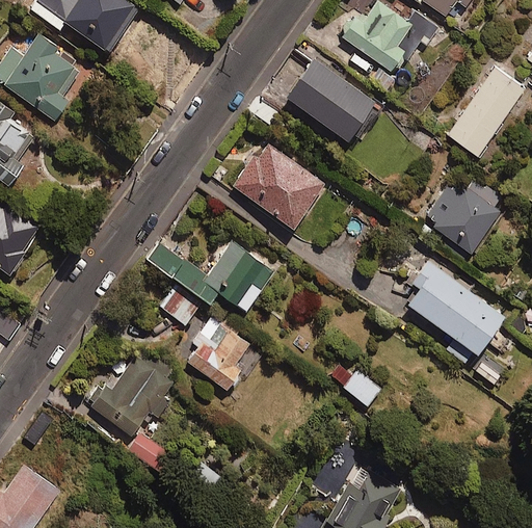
[(138,8),(126,0),(37,0),(31,9),(59,30),(65,21),(108,51),(138,8)]
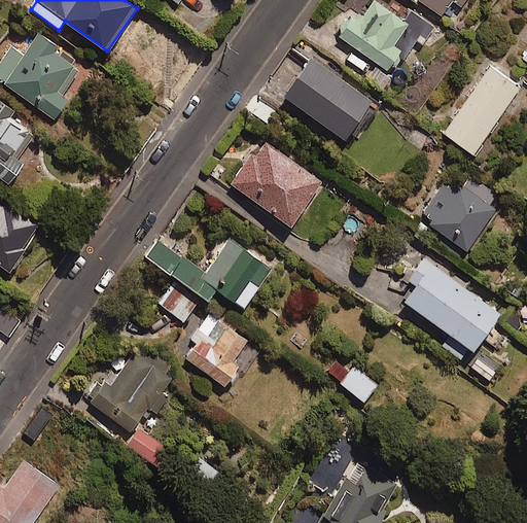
[(433,29),(394,0),(375,0),(361,20),(352,12),(337,34),(392,74),(416,41),(421,45),(433,29)]
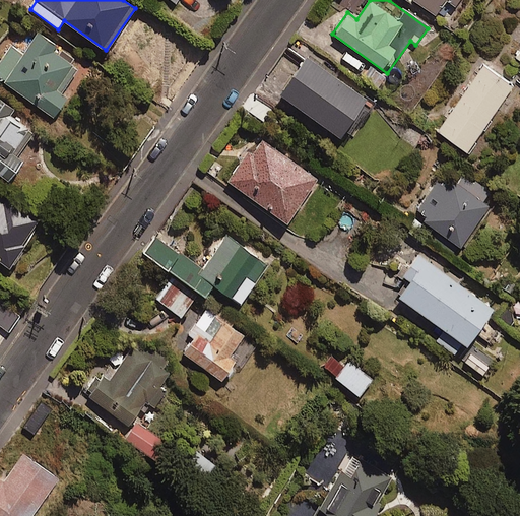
[(458,0),(413,0),(412,1),(435,16),(446,0),(454,6),(458,0)]
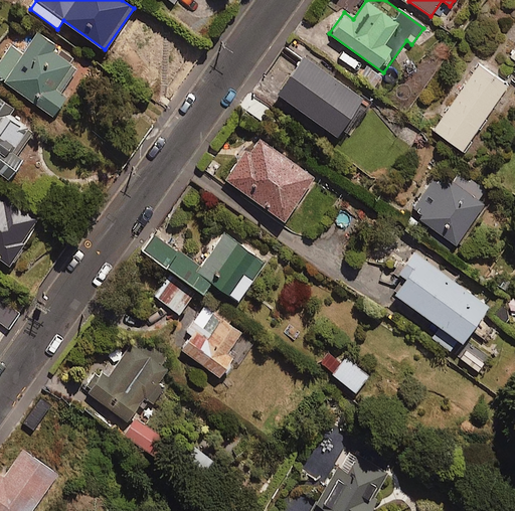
[(57,46),(37,32),(23,51),(13,44),(0,62),(0,77),(51,115),(65,95),(59,91),(75,68),(53,52),(57,46)]
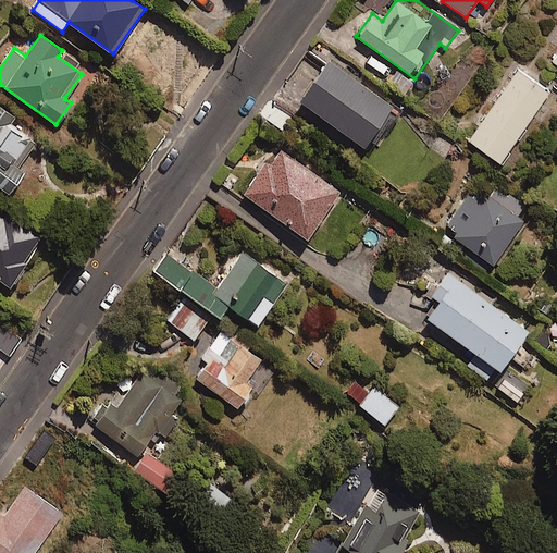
[(401,111),(329,59),(300,99),(363,144),(380,121),(390,128),(401,111)]
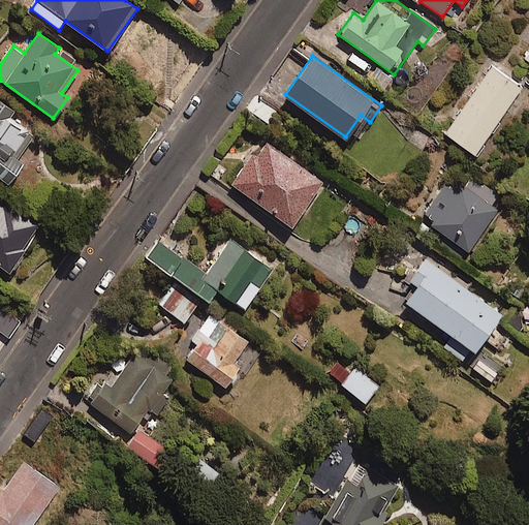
[(521,88),(492,67),(445,134),(474,155),(521,88)]
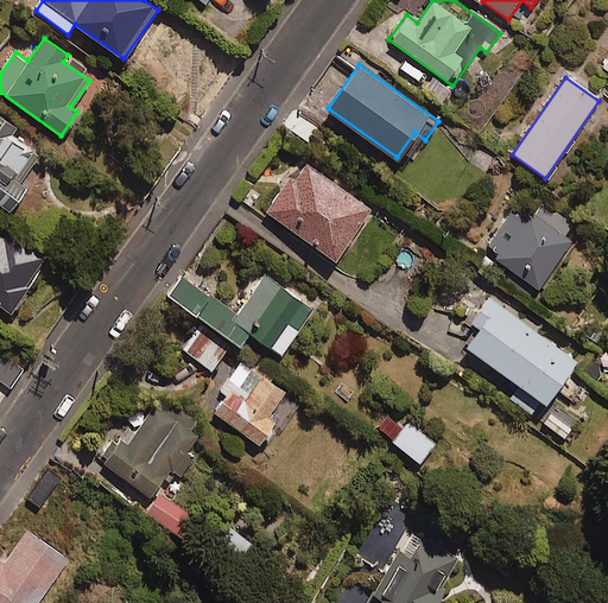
[(0,203),(8,210),(25,186),(19,182),(38,154),(0,126),(0,203)]
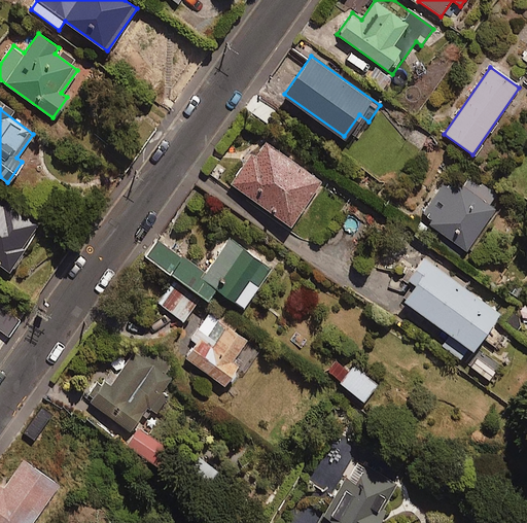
[(321,181),(262,141),(233,184),(290,225),(321,181)]
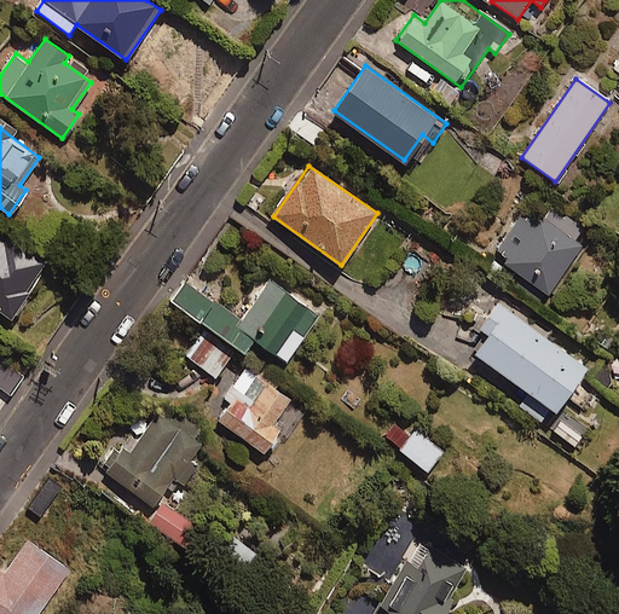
[(539,224),(522,212),(492,255),(548,294),(582,244),(576,241),(583,229),(551,207),(539,224)]
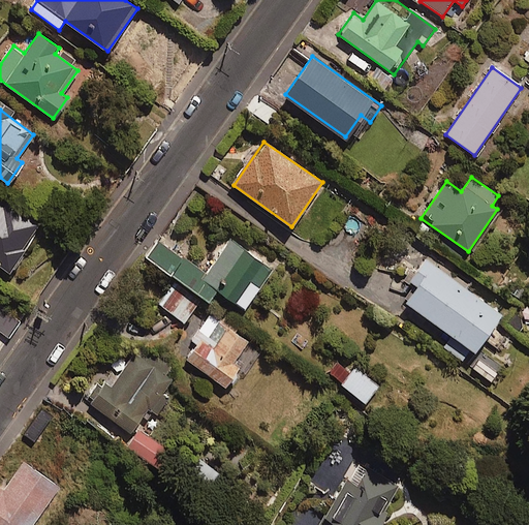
[(3,209),(0,206),(0,264),(7,269),(38,224),(7,203),(3,209)]
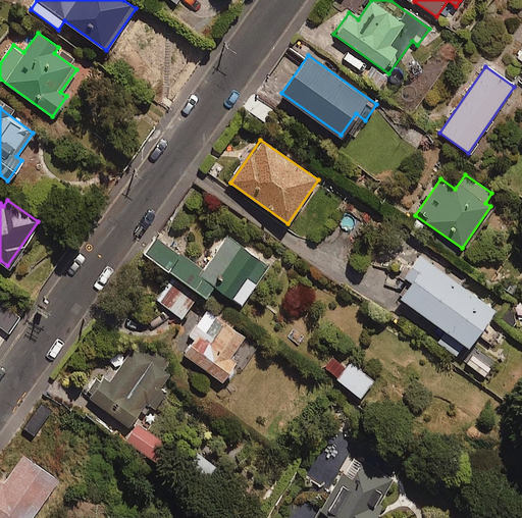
[(268,266),(227,238),(192,289),(205,298),(213,286),(241,305),(268,266)]
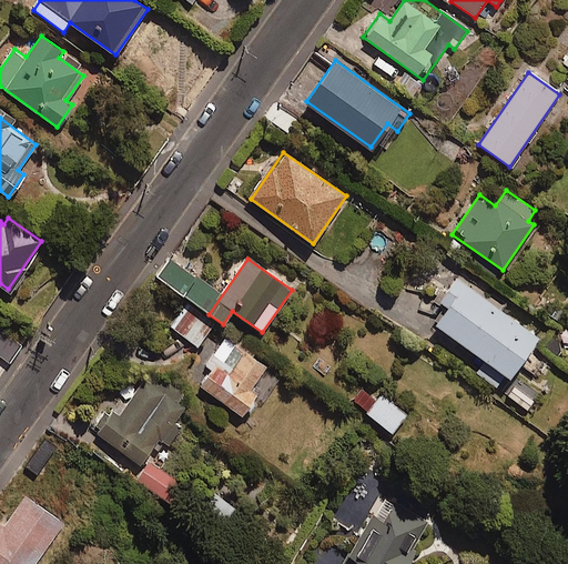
[(195,277),(170,260),(159,278),(183,294),(195,277)]
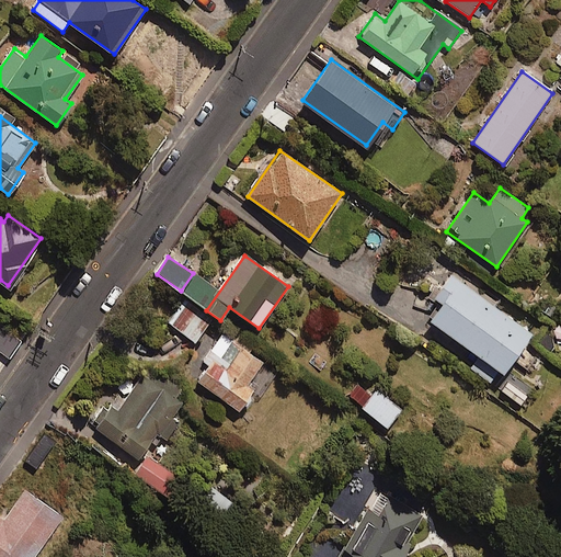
[(530,332),(450,276),(435,298),(442,304),(430,319),(503,371),(530,332)]
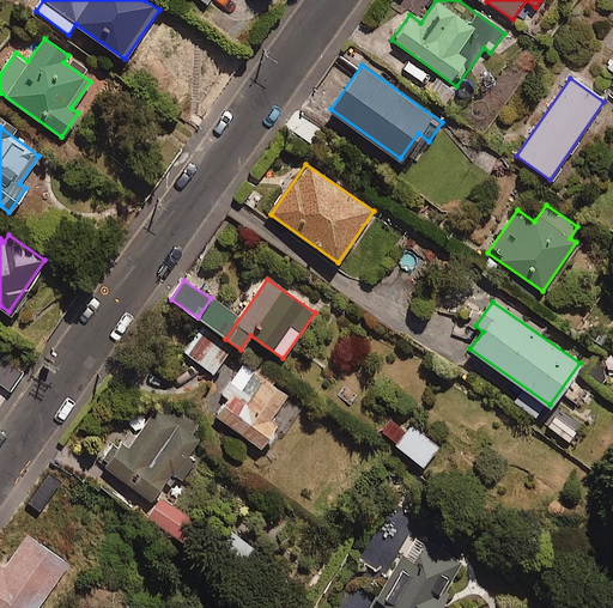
[(231,352),(202,332),(186,356),(213,376),(231,352)]
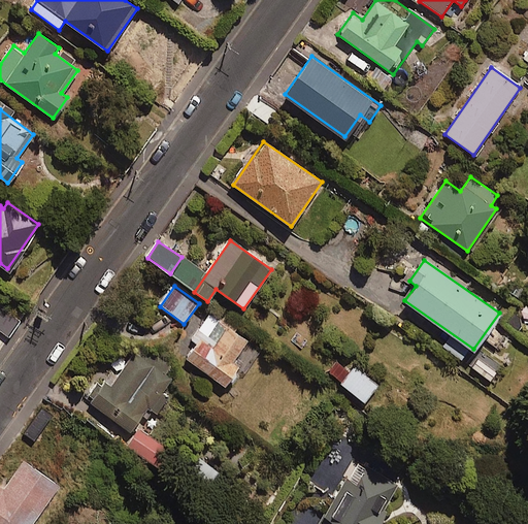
[(20,325),(0,310),(0,333),(8,340),(20,325)]
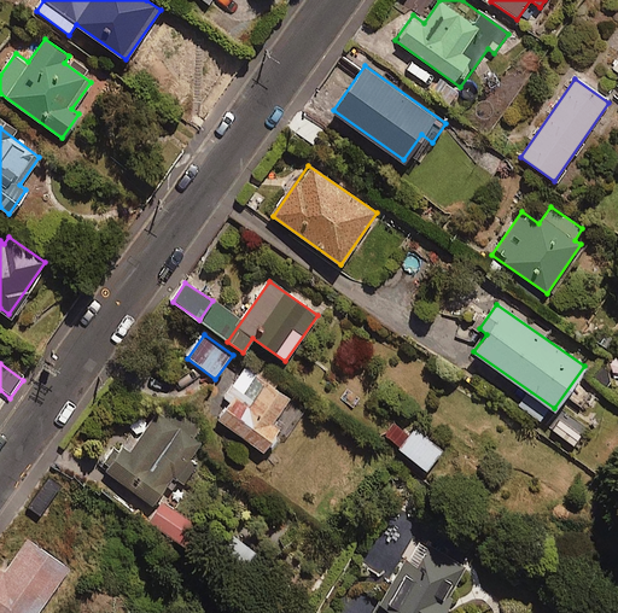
[(291,397),(248,367),(213,416),(263,451),(279,428),(272,425),(291,397)]
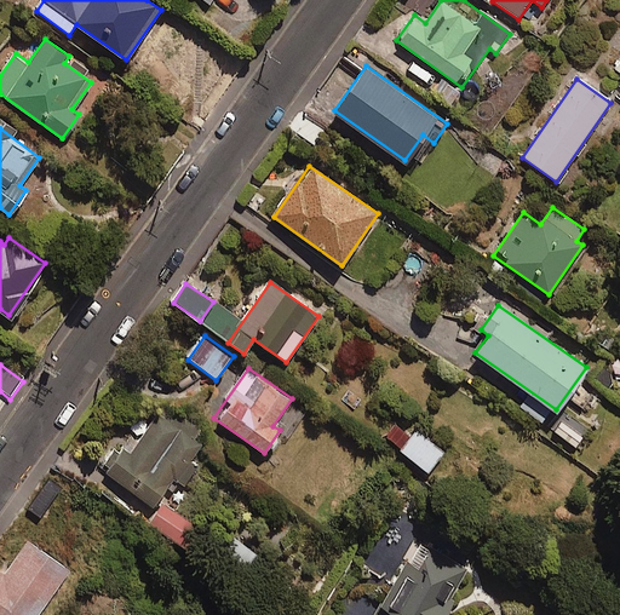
[(204,442),(160,412),(131,453),(121,446),(103,472),(153,507),(173,480),(182,487),(197,465),(190,460),(204,442)]
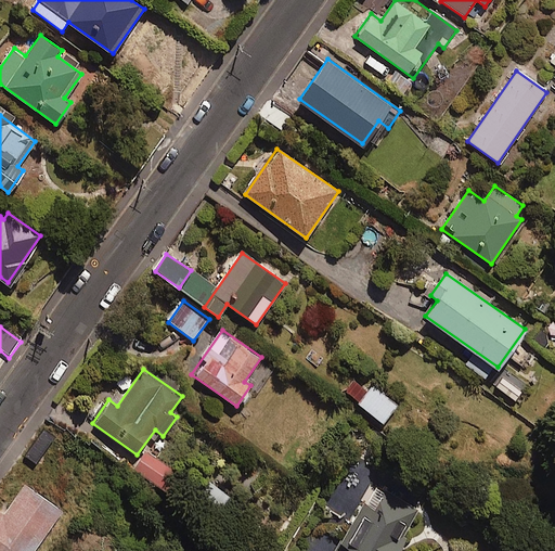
[(397,406),(372,387),(358,405),(383,424),(397,406)]
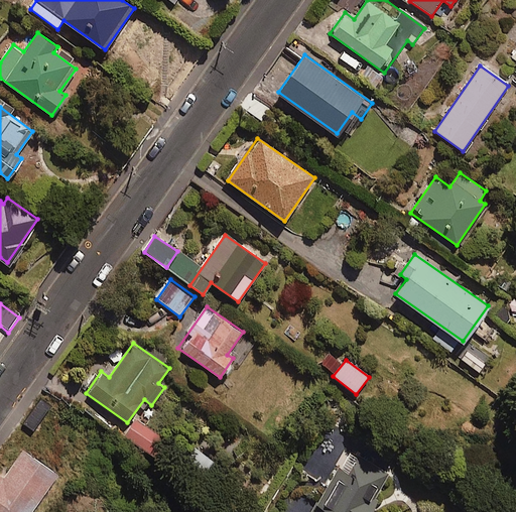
[(164,438),(135,421),(125,438),(154,456),(164,438)]
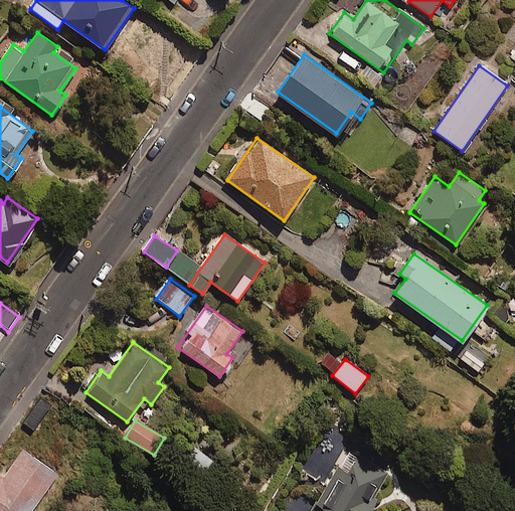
[(27,510),(56,473),(21,447),(0,475),(0,510),(27,510)]
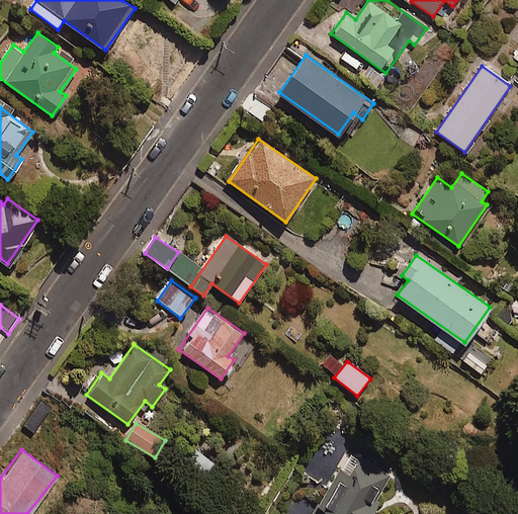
[(373,513),(378,506),(374,503),(391,478),(349,451),(326,490),(328,491),(314,513),(373,513)]
